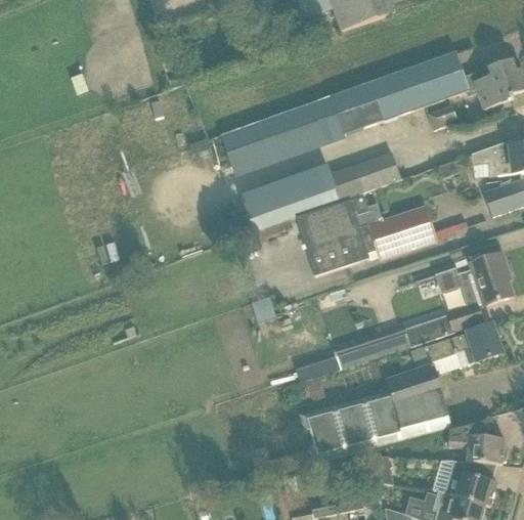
[(330,0),(341,30),(395,11),(391,0),(330,0)]
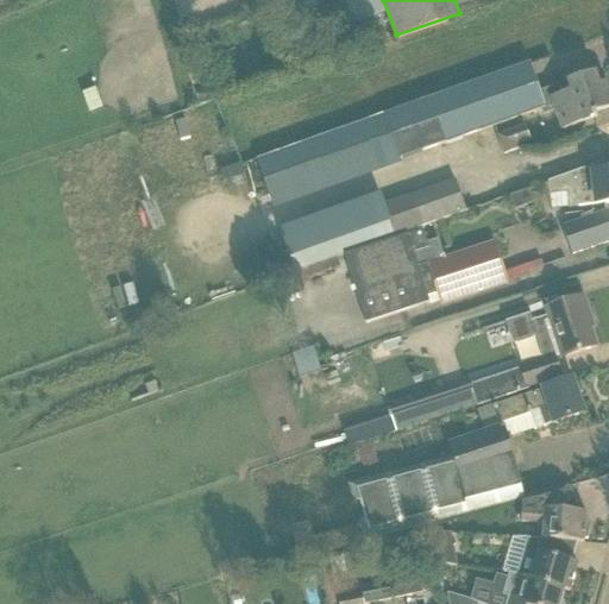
[(608,92),(604,79),(597,81),(594,69),(571,76),(569,77),(572,87),(553,93),(550,83),(540,87),(531,60),(463,83),(431,94),(432,95),(402,106),(384,112),(395,143),(400,155),(418,149),(463,132),(554,100),(563,125),(592,114),(596,123),(598,121),(608,117),(608,92)]
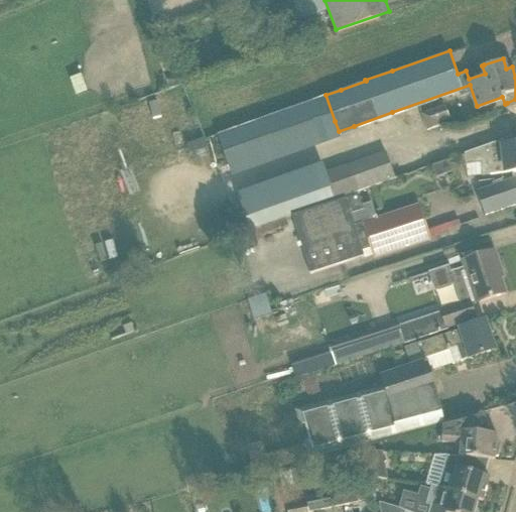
[(438,123),(432,107),(420,112),(426,127),(438,123)]
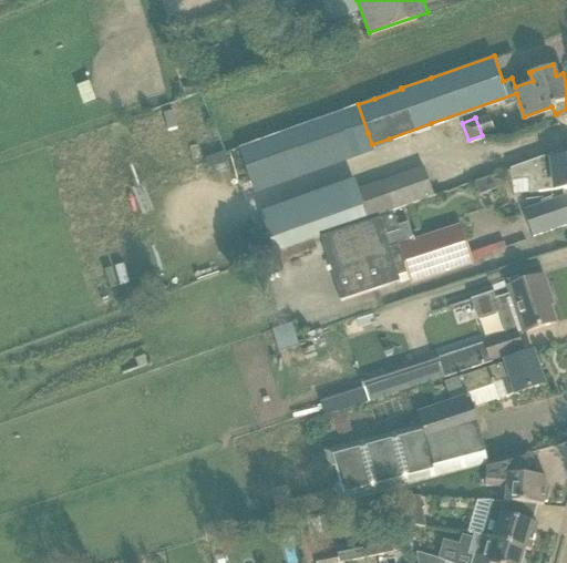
[(566,145),(509,166),(512,180),(513,192),(566,184),(566,145)]
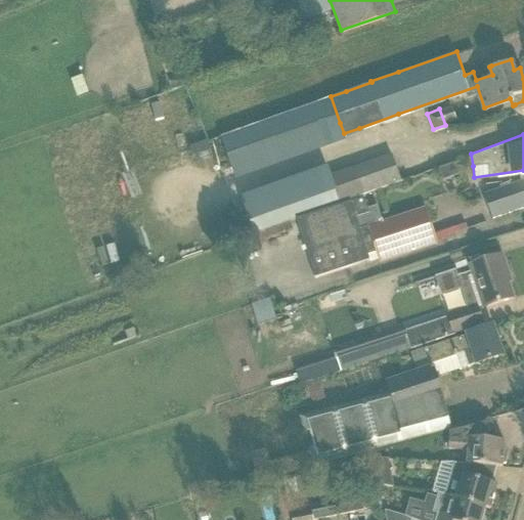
[(321,206),(399,178),(401,178),(391,150),(352,165),(353,167),(312,182),(321,206)]
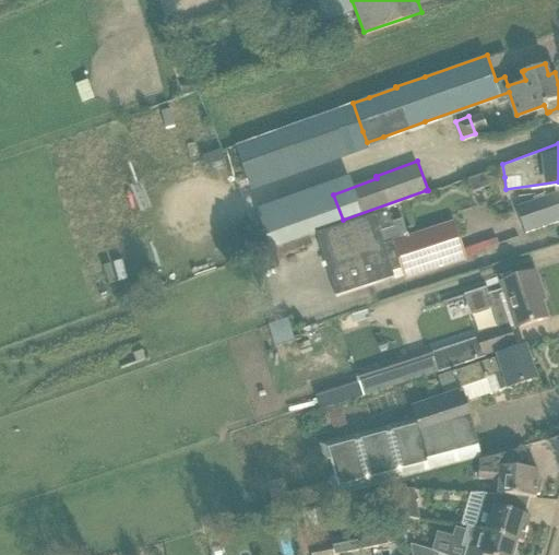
[(516,204),(525,229),(558,217),(558,195),(557,190),(516,204)]
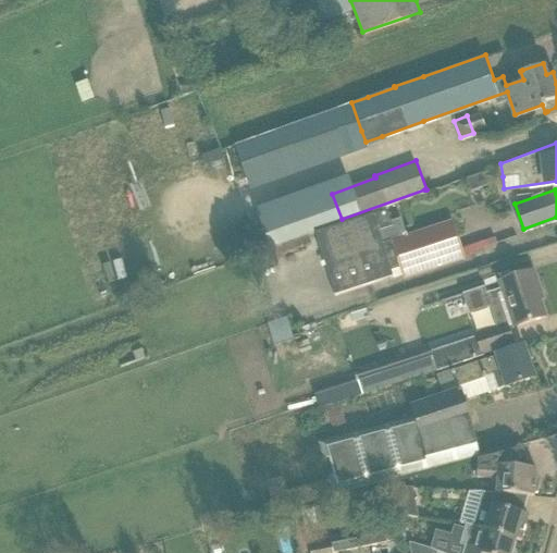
[(401,275),(465,256),(452,217),(406,232),(401,219),(392,222),(386,206),(313,230),(334,292),(392,273),(390,267),(398,265),(401,275)]
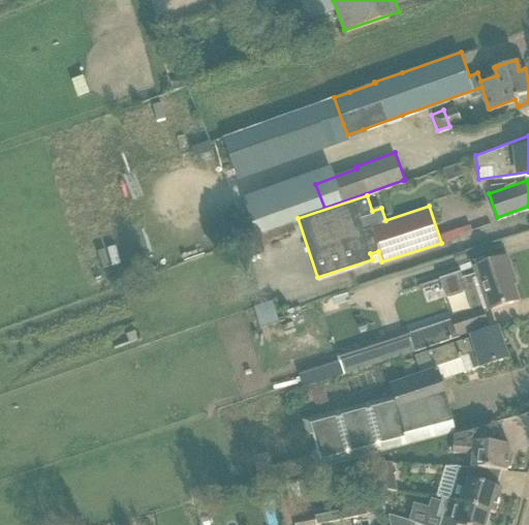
[(459,334),(458,332),(487,322),(483,309),(518,298),(509,274),(512,273),(506,253),(474,265),(476,271),(461,276),(472,310),(408,332),(410,337),(358,354),(362,367),(413,349),(459,334)]
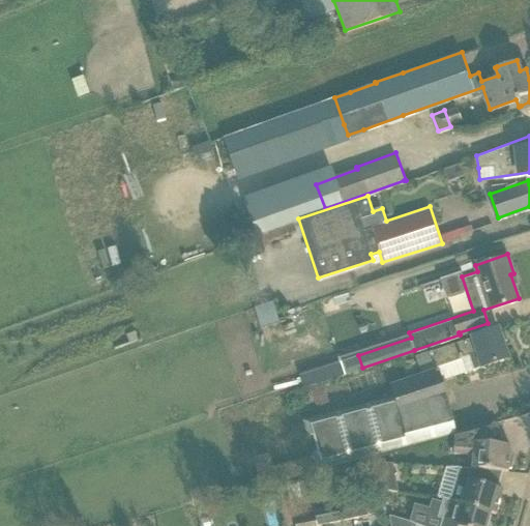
[(469,338),(431,350),(416,355),(420,371),(436,367),(462,357),(461,356),(469,353),(474,370),(508,357),(498,326),(469,337),(469,338)]
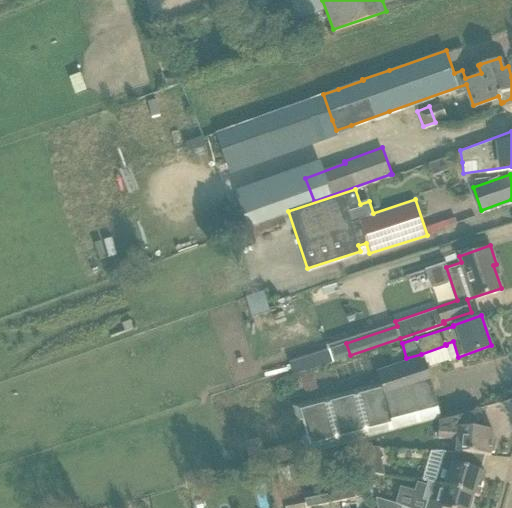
[(377,432),(441,415),(433,387),(422,355),(403,361),(378,369),(380,380),(292,404),(296,420),(302,418),(306,434),(301,435),(301,438),(262,449),(266,462),(305,451),(364,436),(377,432)]
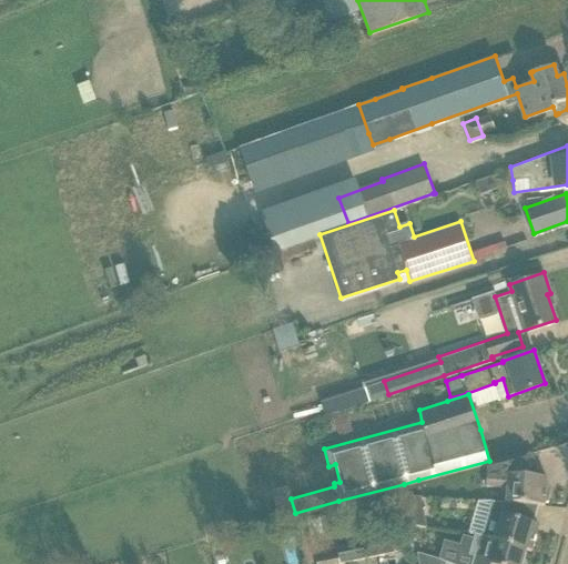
[(344,409),(332,413),(338,433),(352,427),(344,409)]
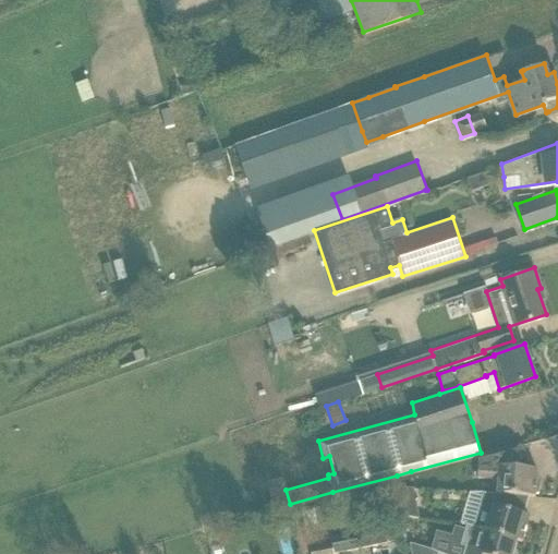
[(497,491),(529,493),(534,494),(537,466),(529,466),(523,442),(481,453),(478,474),(499,476),(497,491)]
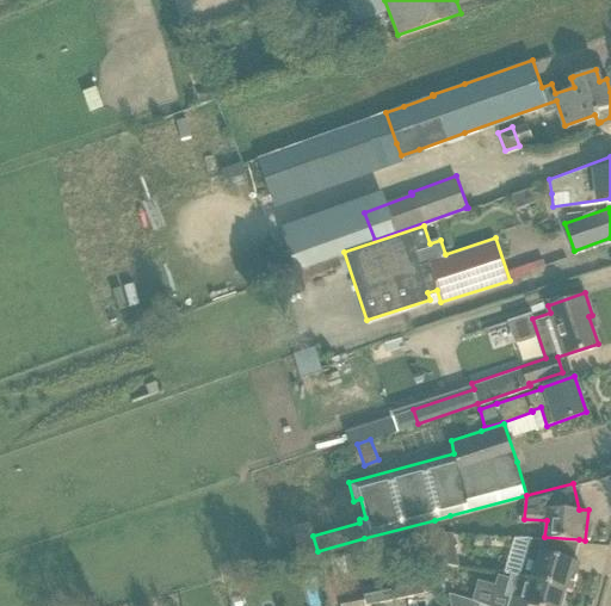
[(308,519),(291,524),(300,556),(318,551),(313,536),(308,519)]
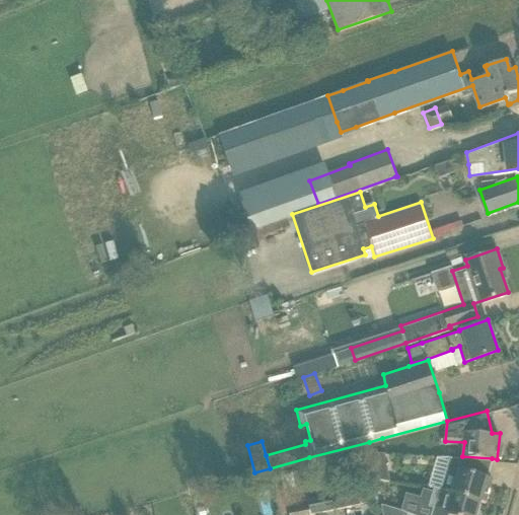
[(385,450),(370,449),(376,476),(389,479),(383,450),(385,450)]
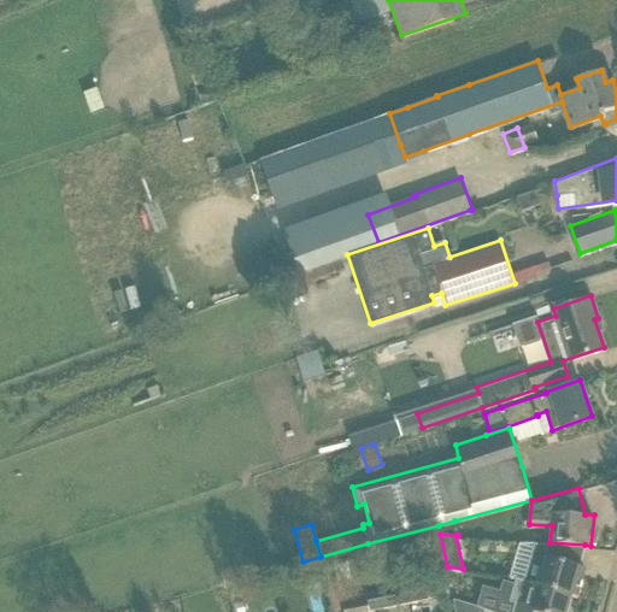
[(534,542),(523,578),(571,592),(571,593),(576,595),(585,566),(579,565),(585,545),(550,542),(534,542)]
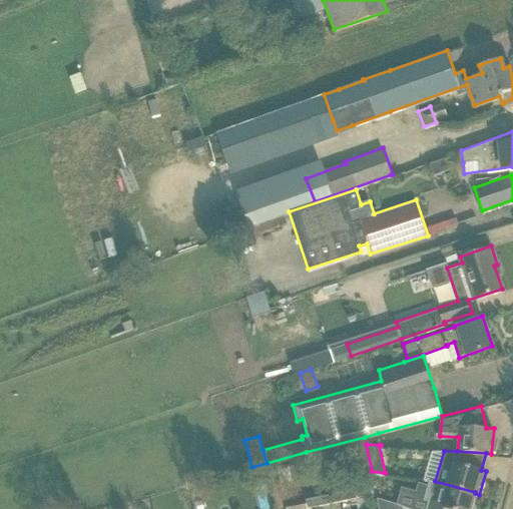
[(289,465),(277,467),(280,481),(292,479),(289,465)]
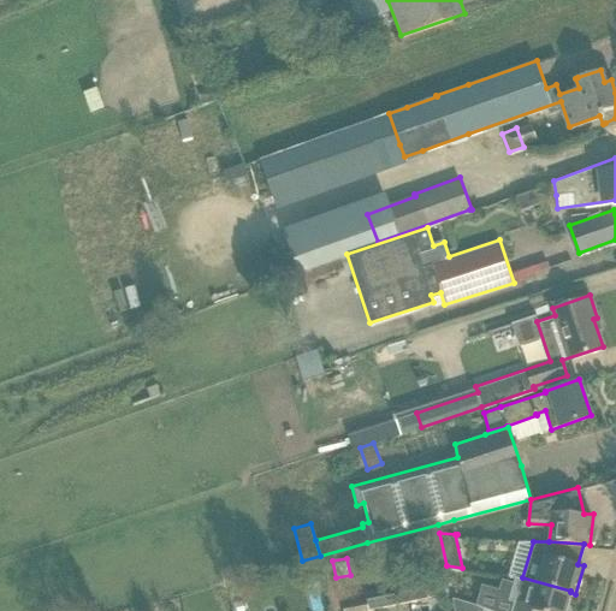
[(513,601),(509,610),(564,610),(570,592),(570,591),(522,577),(522,579),(515,576),(508,600),(513,601)]
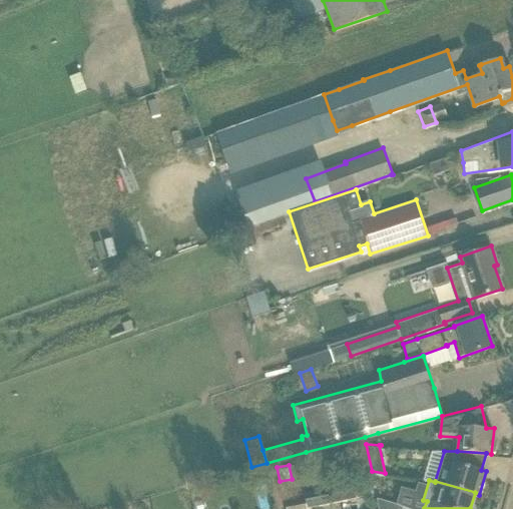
[(341,490),(343,498),(345,507),(352,506),(350,497),(356,496),(354,487),(341,490)]
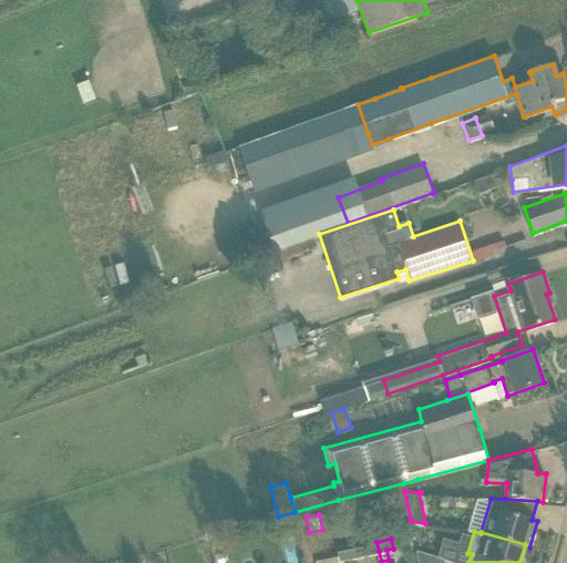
[(377,542),(363,544),(366,554),(379,551),(377,542)]
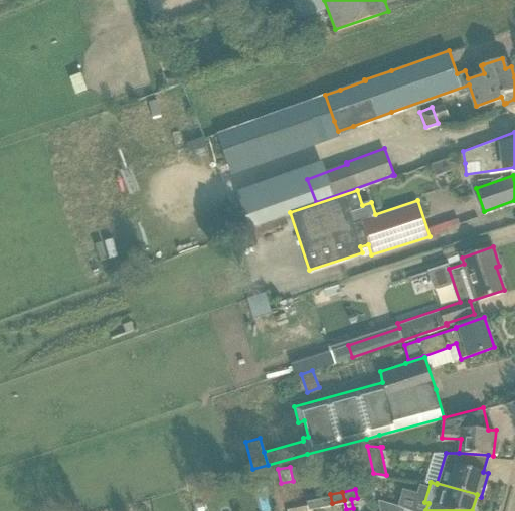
[(330,494),(318,497),(320,505),(332,503),(330,494)]
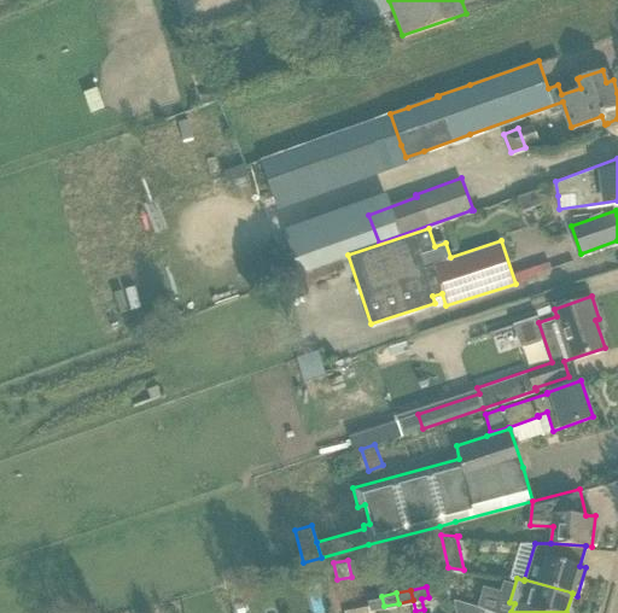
[(384,612),(384,606),(382,596),(343,603),(345,612),(371,612),(371,609),(377,608),(377,612),(384,612)]
